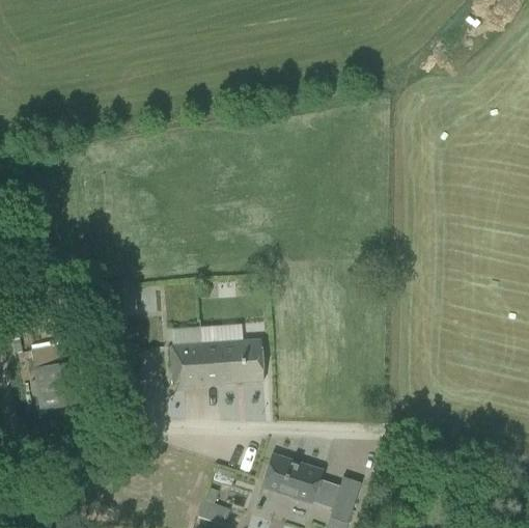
[(136,289),(132,290),(131,278),(116,279),(117,292),(116,292),(118,314),(139,313),(138,303),(145,303),(145,309),(158,308),(156,289),(144,290),(144,293),(137,293),(136,289)]
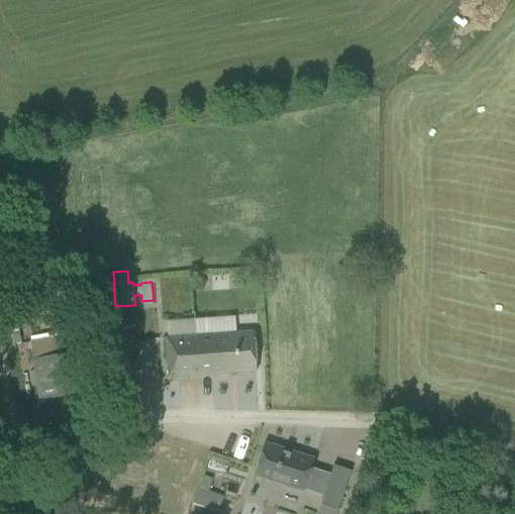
[(23,332),(43,329),(42,321),(21,325),(23,332)]
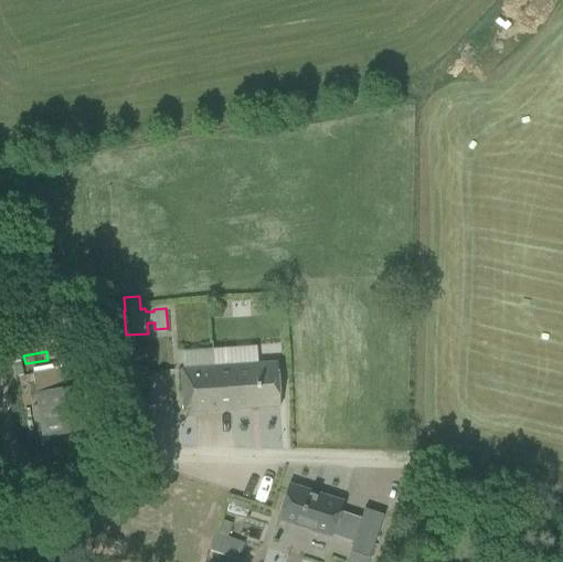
[(184,411),(282,404),(278,360),(182,367),(184,411)]
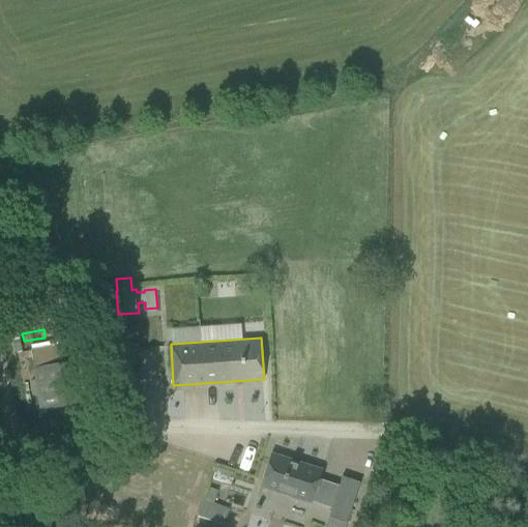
[(72,360),(68,360),(65,342),(31,348),(40,409),(80,403),(72,360)]
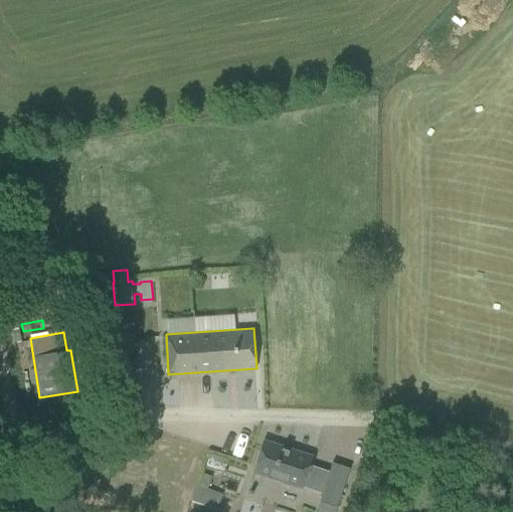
[(304,487),(314,455),(265,439),(253,471),(304,487)]
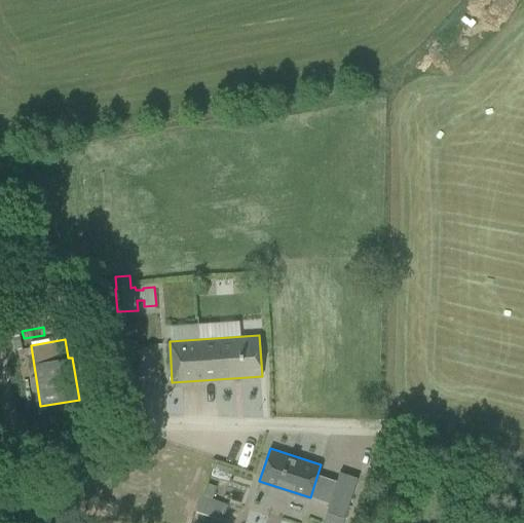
[(328,512),(345,517),(359,477),(340,471),(328,512)]
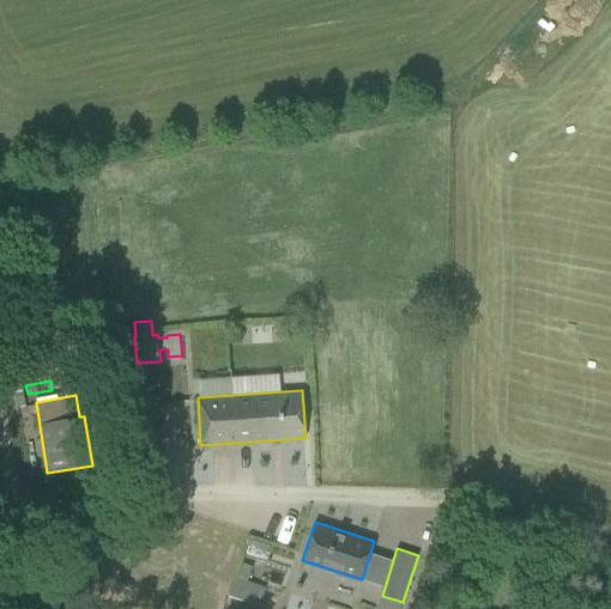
[(242,561),(237,577),(247,580),(253,565),(242,561)]
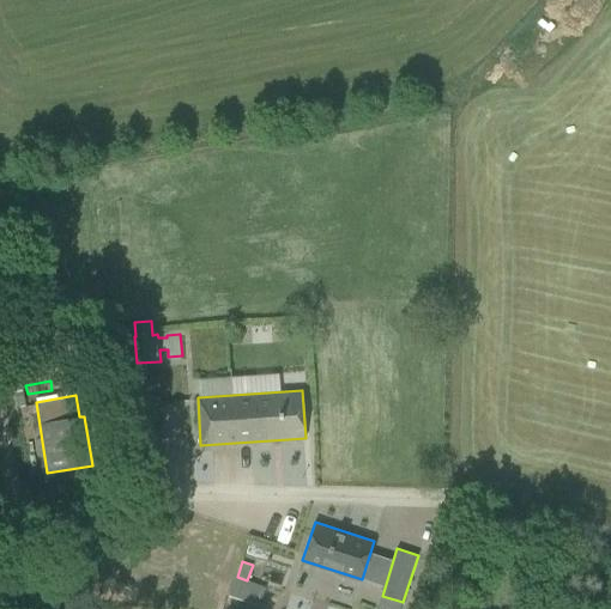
[(260,604),(266,586),(247,580),(237,577),(235,576),(229,592),(260,604)]
